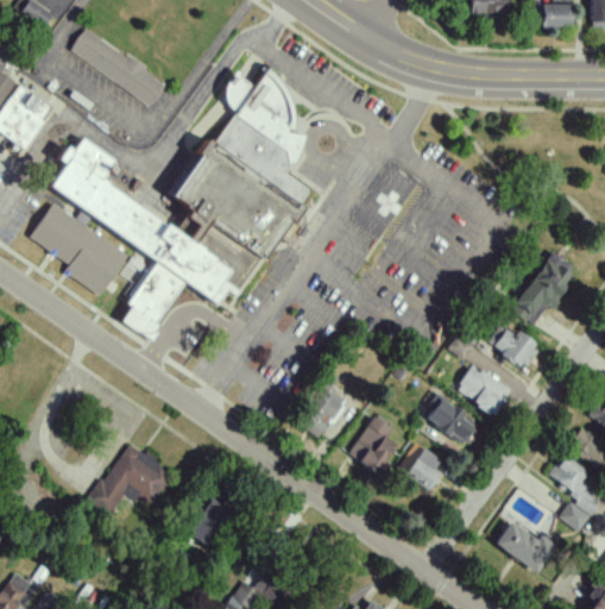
[(43,30),(52,16),(29,0),(20,0),(14,10),(43,30)]
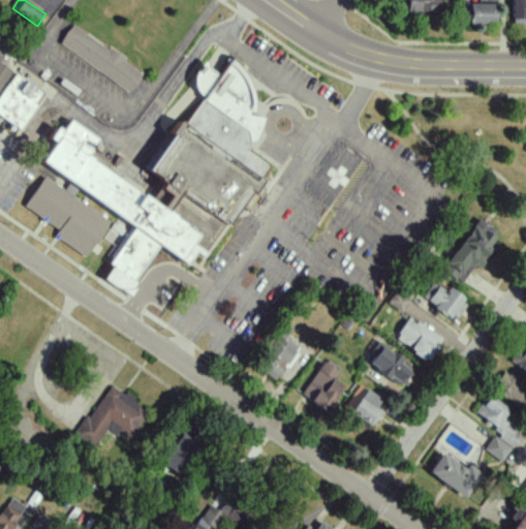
[(525,0),(514,0),(515,25),(525,24),(525,0)]
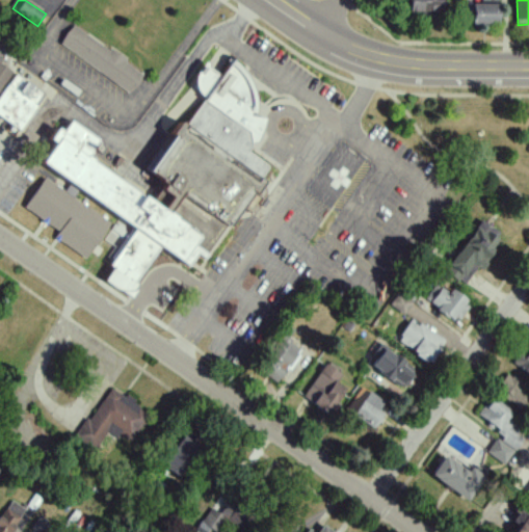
[(474,24),(499,24),(499,3),(474,3),(474,24)]
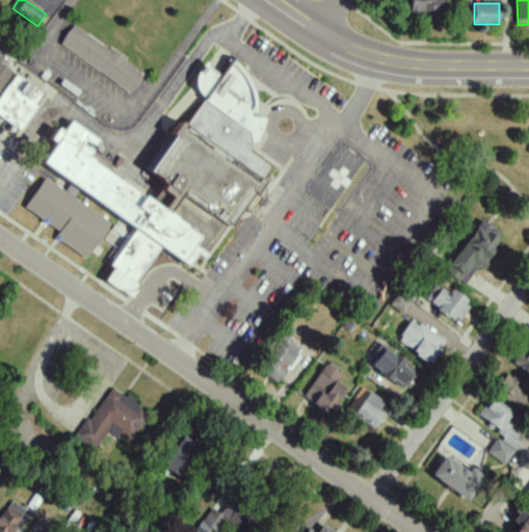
[(60,46),(134,92),(147,73),(73,26),(60,46)]
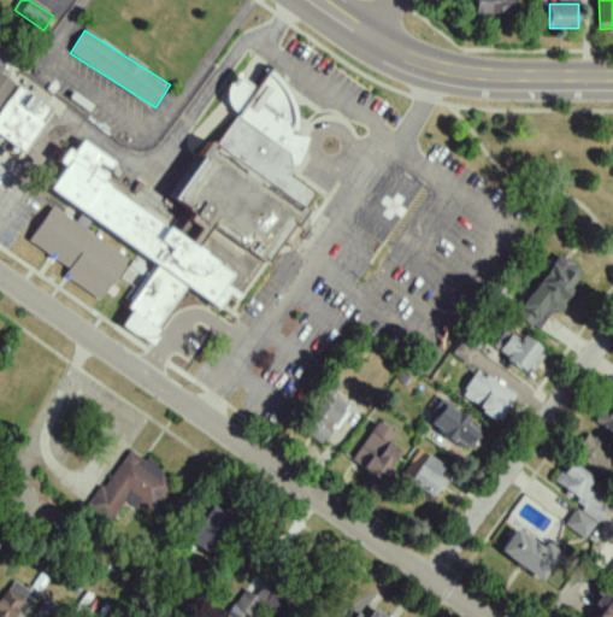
[(0,106),(16,83),(0,71),(0,106)]
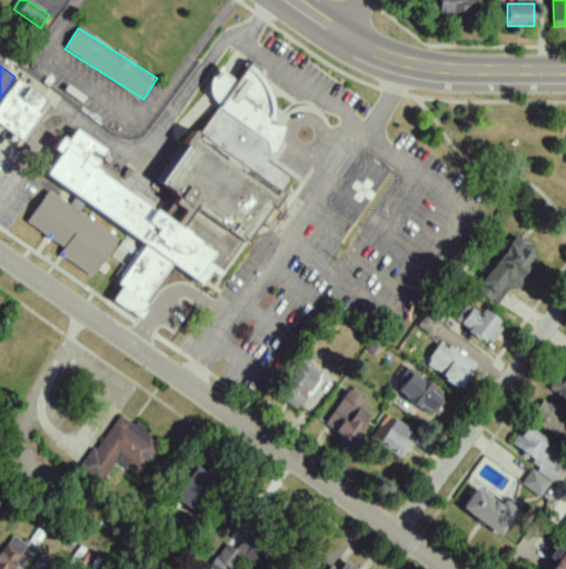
[(186,352),(215,296),(251,239),(265,233),(295,185),(265,163),(277,145),(277,126),(267,128),(265,101),(249,82),(236,71),(225,86),(210,75),(201,86),(199,101),(207,113),(190,137),(172,156),(148,196),(98,166),(106,152),(71,128),(59,146),(50,141),(26,179),(37,188),(6,228),(186,352)]
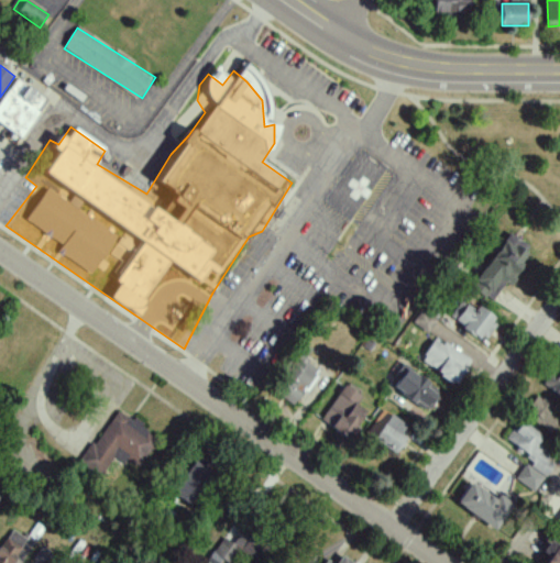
[(0,103),(0,122),(23,138),(48,99),(17,78),(0,103)]
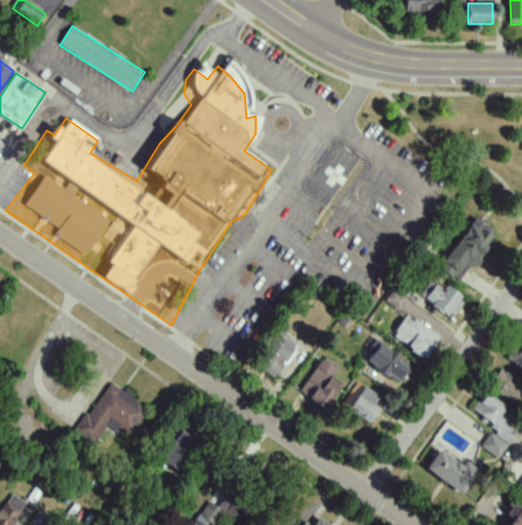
[(440,269),(462,283),(496,232),(475,216),(440,269)]
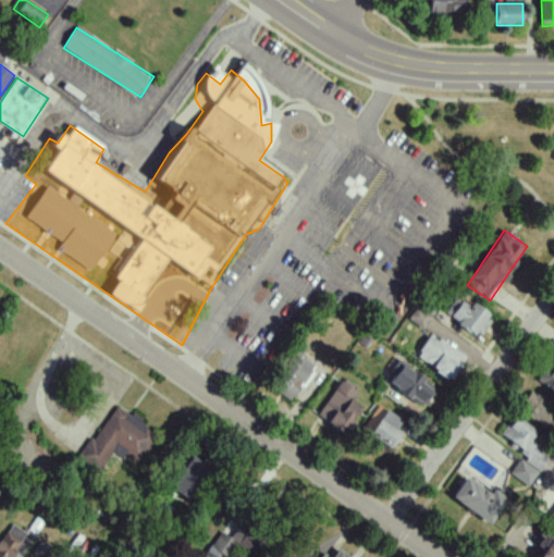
[(471,308),(457,298),(446,314),(481,338),(494,318),(474,305),(471,308)]
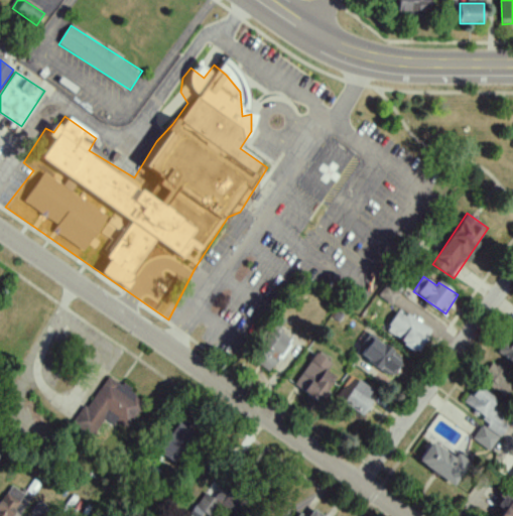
[(394,305),(402,293),(388,283),(380,295),(394,305)]
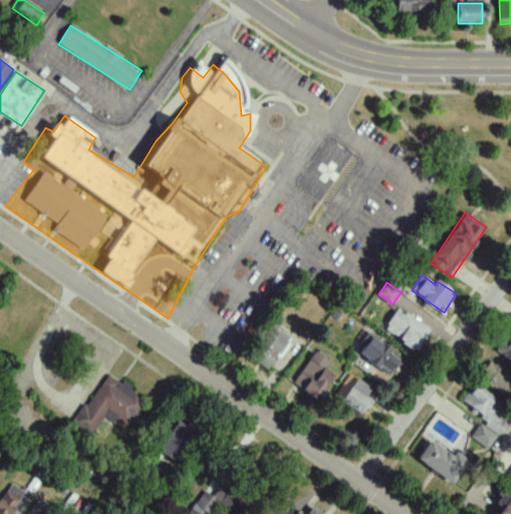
[(418,350),(431,329),(399,309),(385,330),(418,350)]
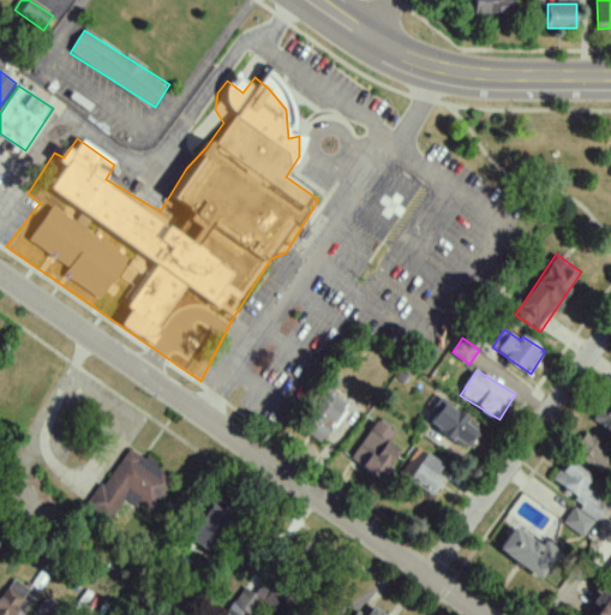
[(324,442),(348,402),(322,388),(299,427),(324,442)]
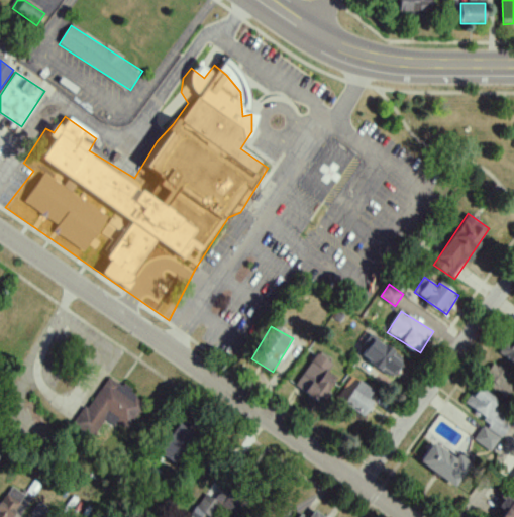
[(393,377),(404,356),(370,336),(357,355),(393,377)]
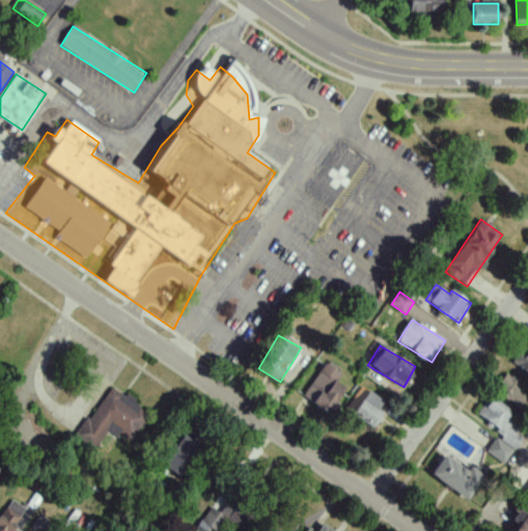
[(341,372),(327,363),(304,397),(329,414),(345,388),(335,381),(341,372)]
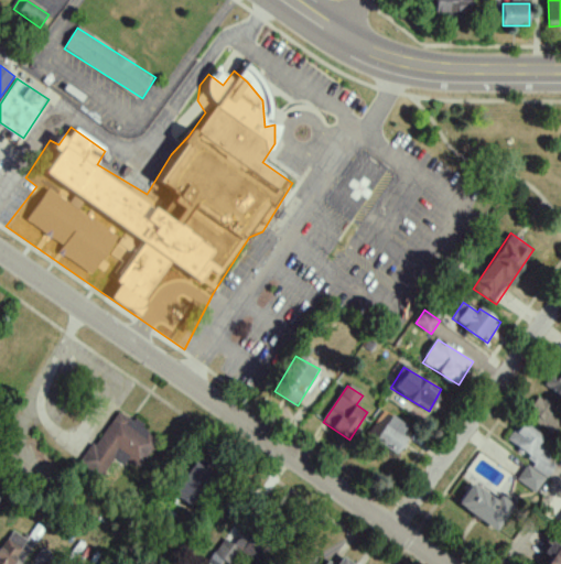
[(530,411),(539,416),(536,423),(554,434),(560,423),(560,410),(539,397),(530,411)]
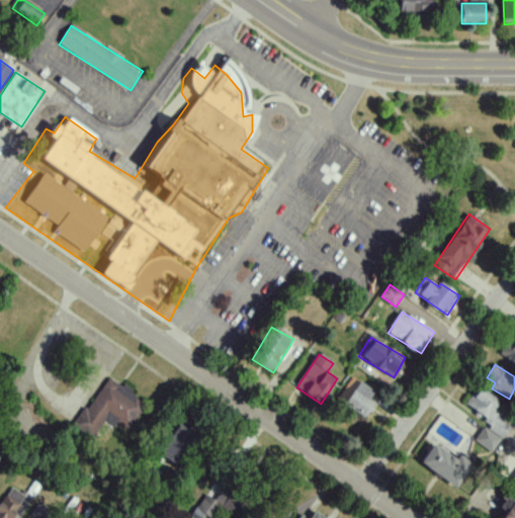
[(76,428),(94,439),(108,415),(130,428),(146,402),(107,377),(76,428)]
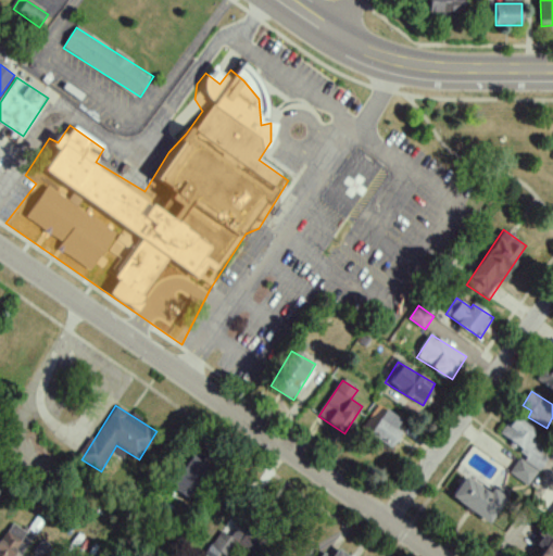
[(392,447),(400,431),(396,429),(402,418),(377,405),(364,432),(392,447)]
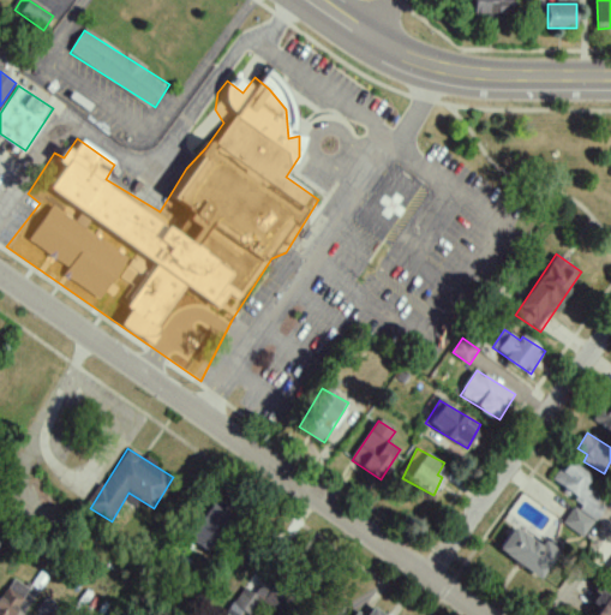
[(564,524),(586,538),(609,505),(586,489),(594,477),(569,460),(553,484),(579,501),(564,524)]
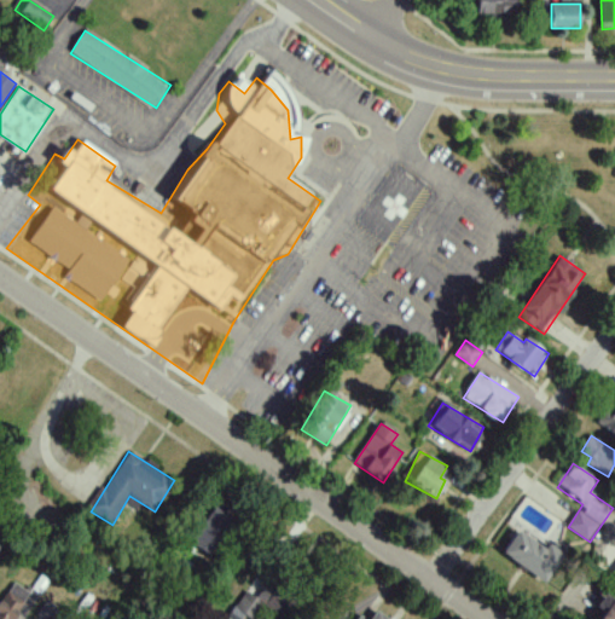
[(192,544),(212,556),(236,519),(216,507),(192,544)]
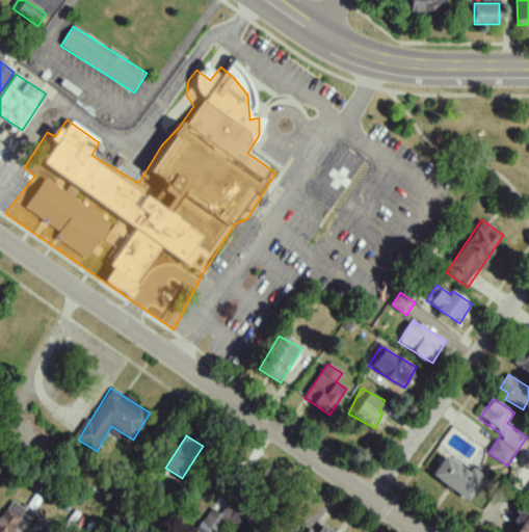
[(432,476),(469,501),(485,476),(472,468),(469,472),(446,456),(432,476)]
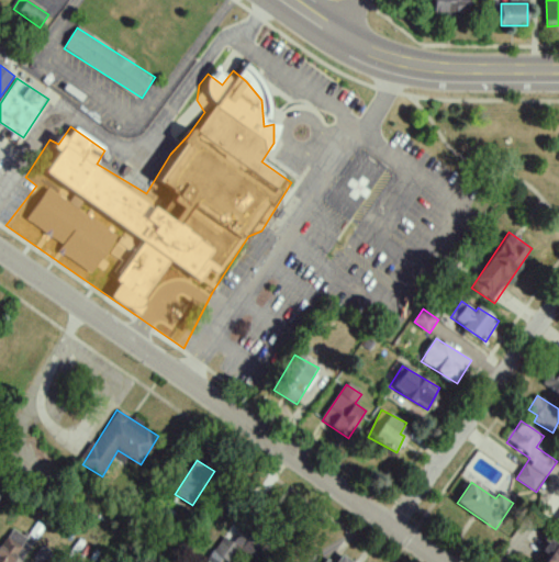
[(14,561),(28,537),(11,528),(0,549),(0,561),(14,561)]
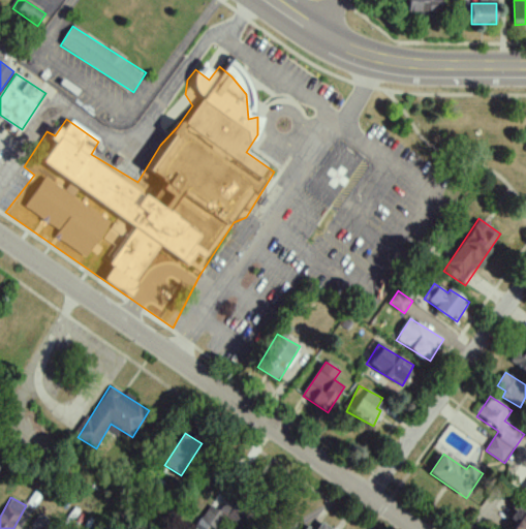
[(199,528),(208,528),(211,526),(214,528),(216,528),(233,509),(226,503),(219,511),(212,505),(195,525),(199,528)]
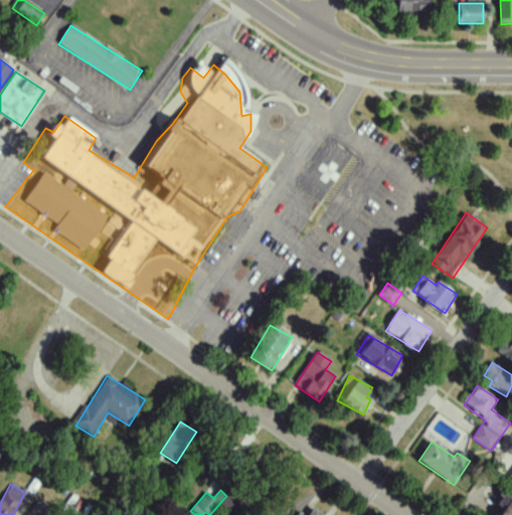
[(511,499),(498,514),(511,514),(511,499)]
